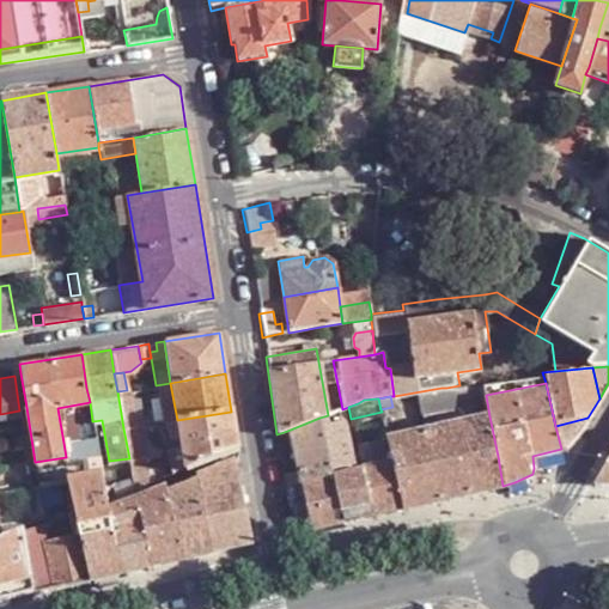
[(74,405),(58,408),(64,443),(80,440),(74,405)]
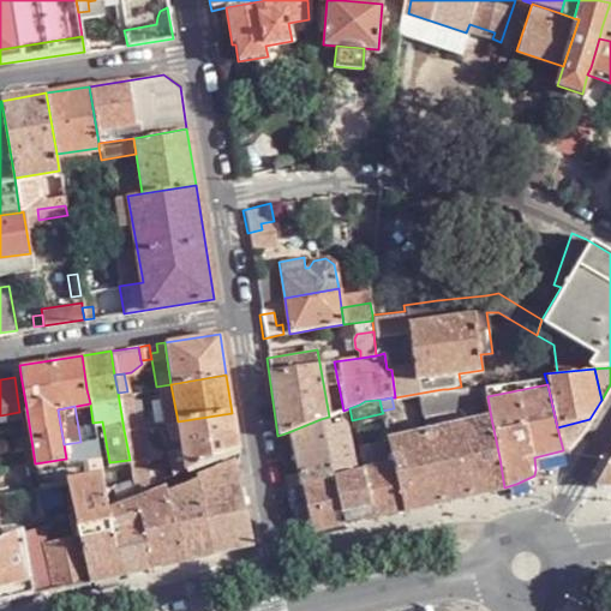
[(329,417),(321,419),(329,457),(331,472),(351,467),(342,427),(339,412),(336,413),(329,417)]
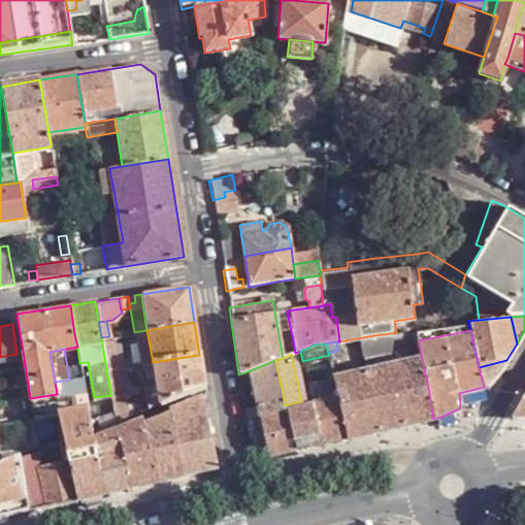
[(160,406),(204,389),(199,355),(153,362),(155,375),(160,406)]
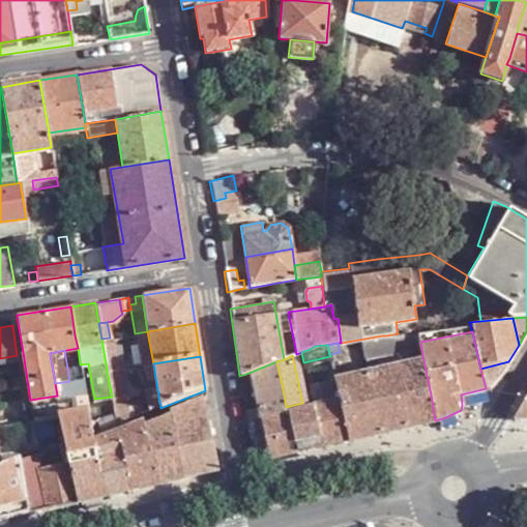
[(347,428),(350,440),(392,431),(435,420),(431,394),(423,360),(346,378),(335,379),(341,400),(347,428)]
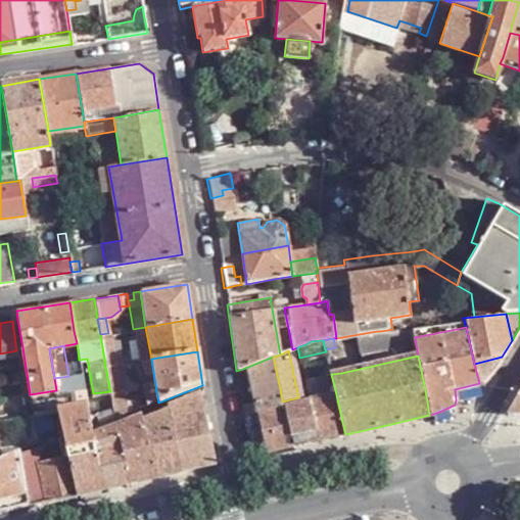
[(245,368),(255,412),(264,452),(265,453),(292,445),(290,437),(283,407),(282,402),(280,389),(273,357),(245,368)]
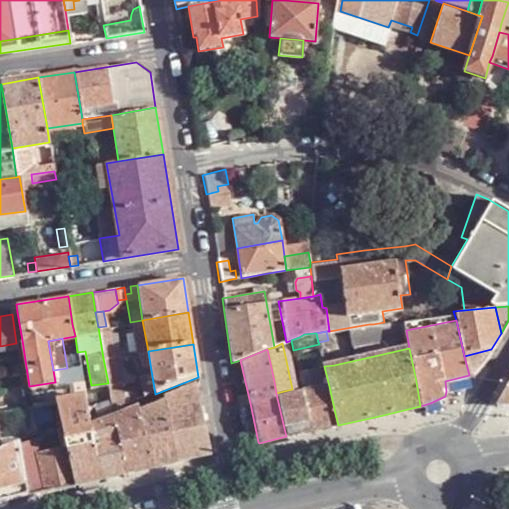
[(464,356),(469,375),(471,374),(478,370),(482,365),(491,349),(464,356)]
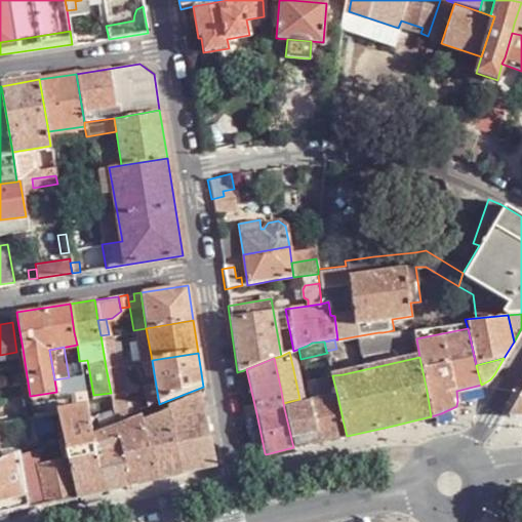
[(11,376),(19,375),(17,360),(9,361),(11,376)]
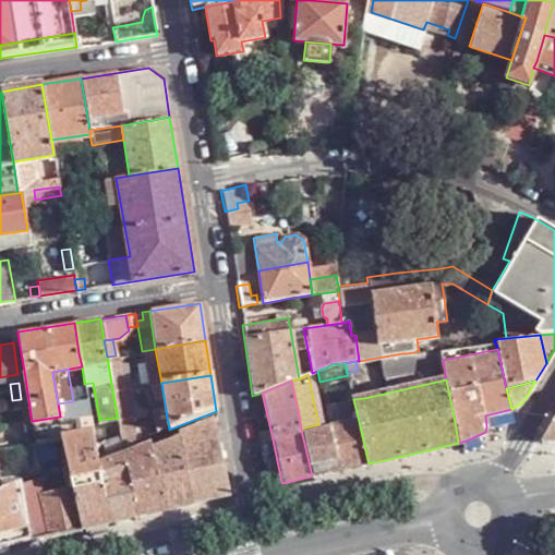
[(164,397),(161,383),(149,385),(153,398),(164,397)]
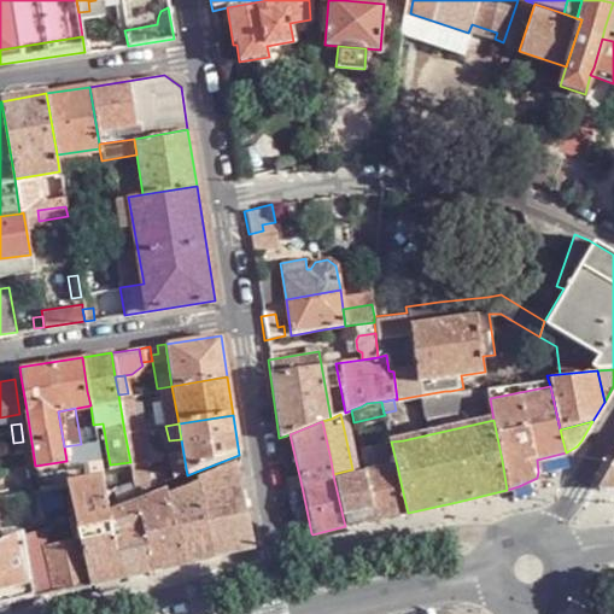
[(140,430),(124,432),(130,462),(132,468),(142,463),(147,462),(146,456),(144,448),(140,430)]
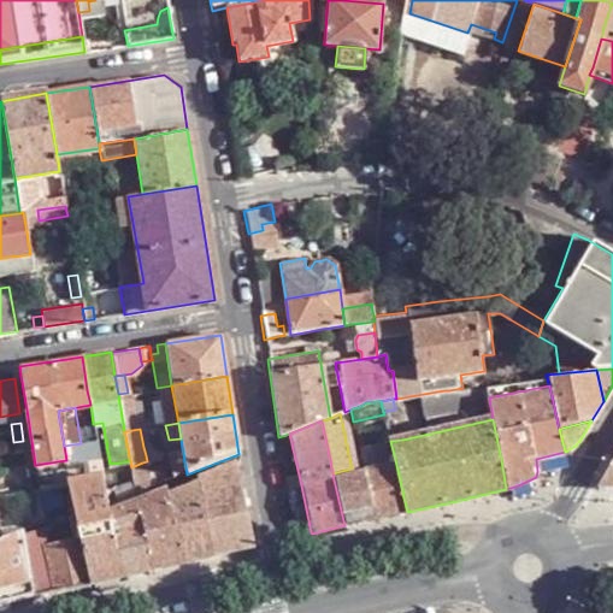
[(388,431),(390,441),(402,440),(400,429),(388,431)]
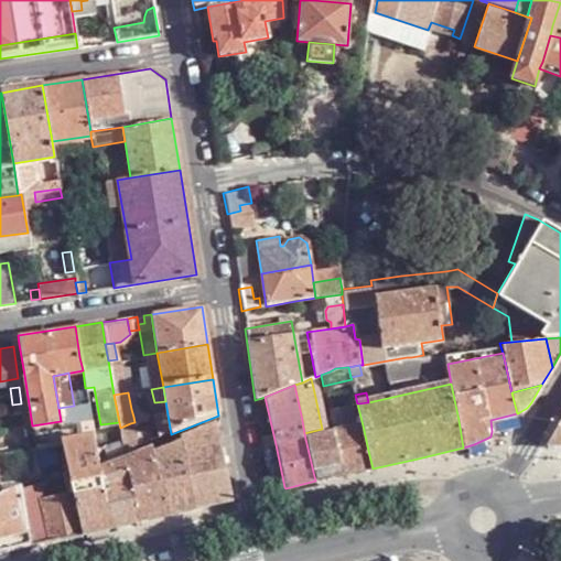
[(90,417),(87,403),(74,406),(58,408),(61,421),(90,417)]
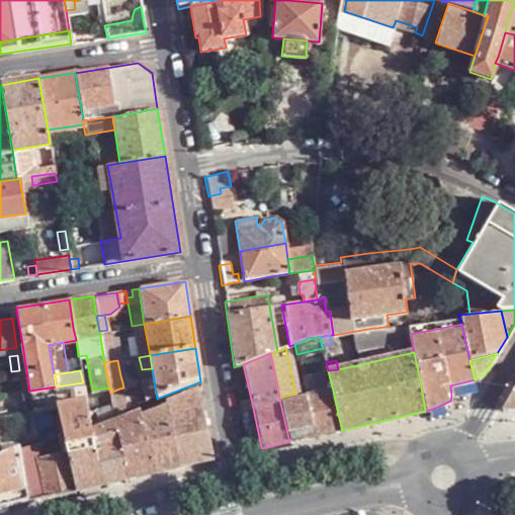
[(514,383),(501,408),(514,407),(514,383)]
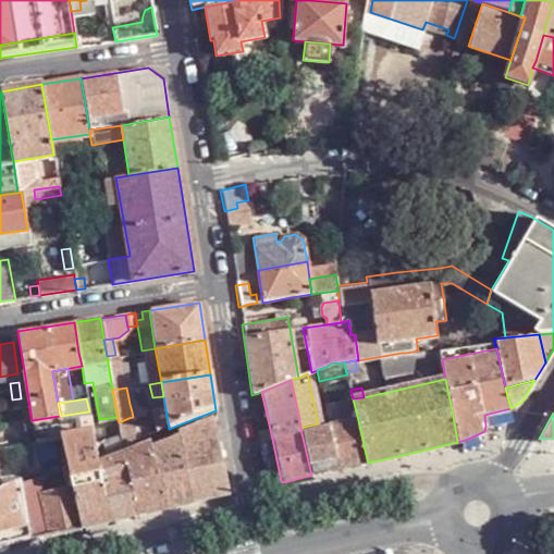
[(32,420),(36,441),(61,435),(60,433),(63,433),(60,416),(32,420)]
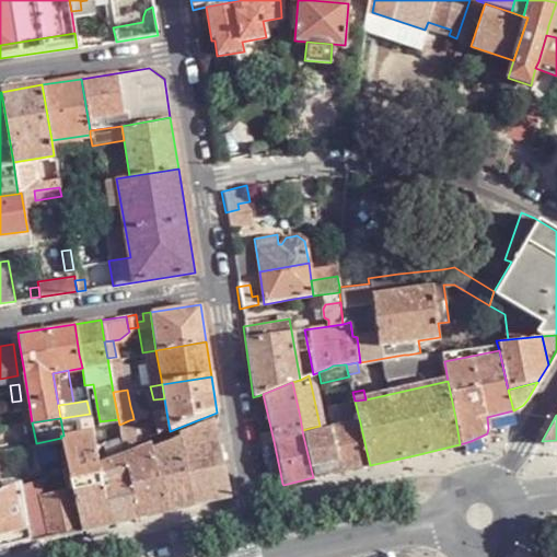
[(119,425),(119,427),(124,448),(134,443),(129,420),(119,425)]
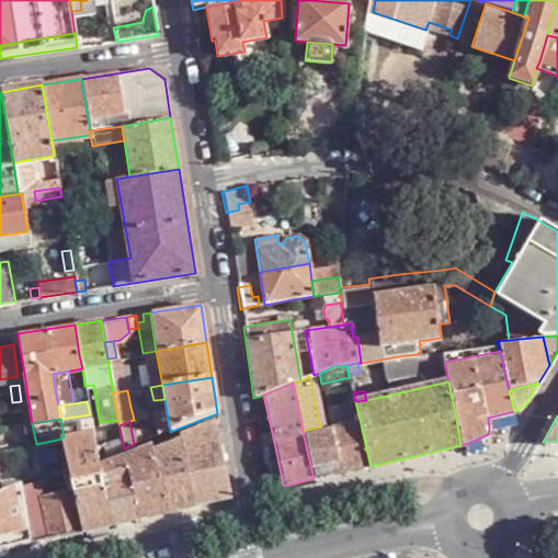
[(231,497),(214,422),(179,434),(179,440),(152,450),(168,511),(231,497)]
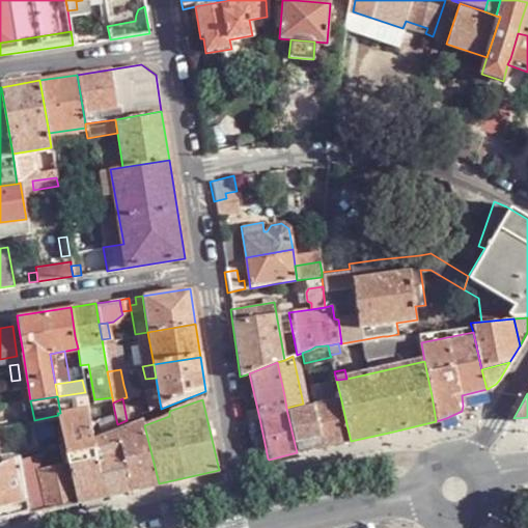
[(321,436),(323,446),(351,441),(348,428),(341,400),(314,407),(321,436)]
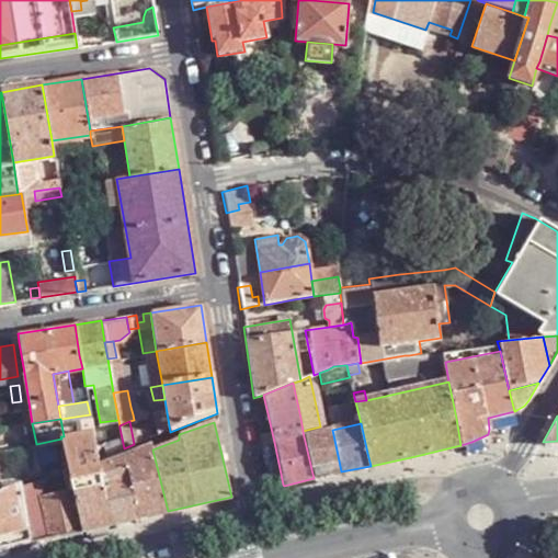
[(120,428),(92,432),(98,458),(124,448),(120,428)]
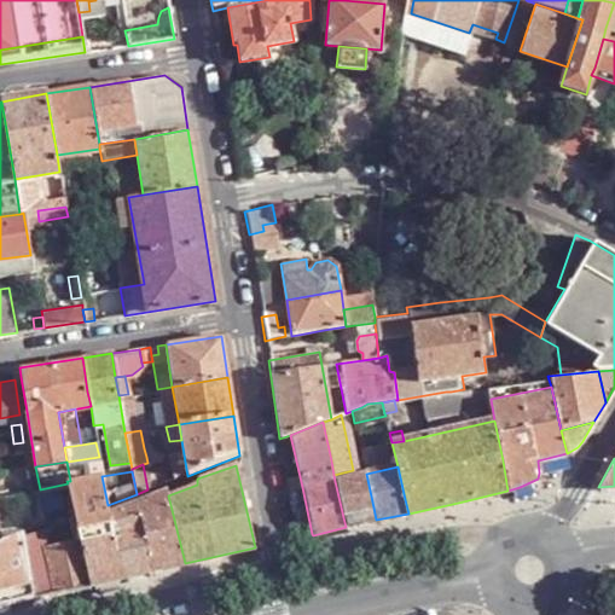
[(343,517),(346,527),(376,520),(373,508),(366,474),(335,481),(343,517)]
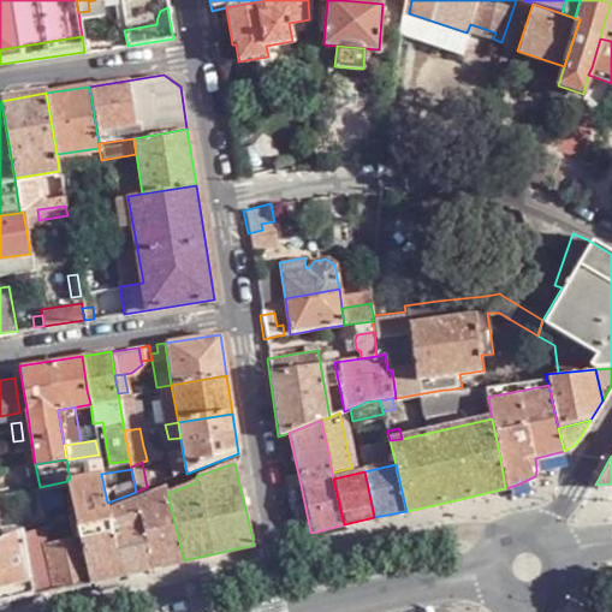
[(66,479),(67,481),(73,512),(78,534),(79,534),(90,582),(107,578),(122,575),(108,510),(107,503),(101,474),(70,479),(66,479)]
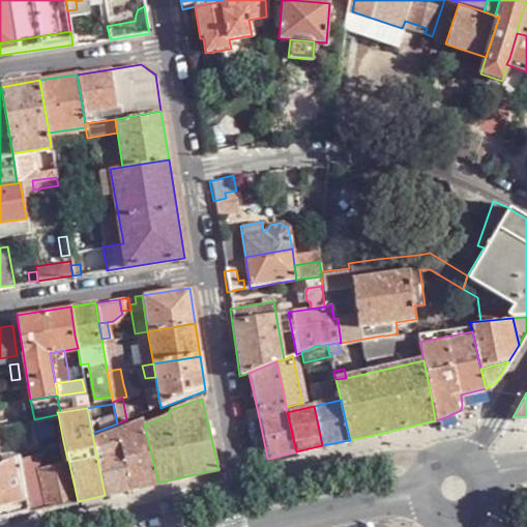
[(267,458),(259,417),(247,419),(253,450),(267,458)]
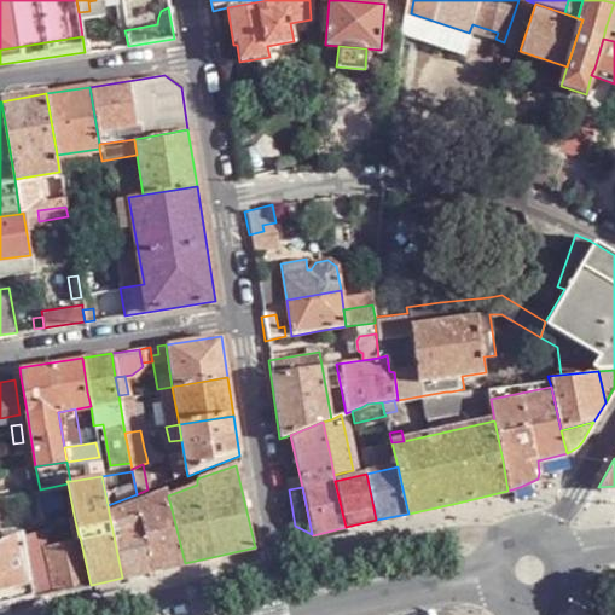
[(135,503),(154,570),(185,563),(168,495),(167,491),(135,503)]
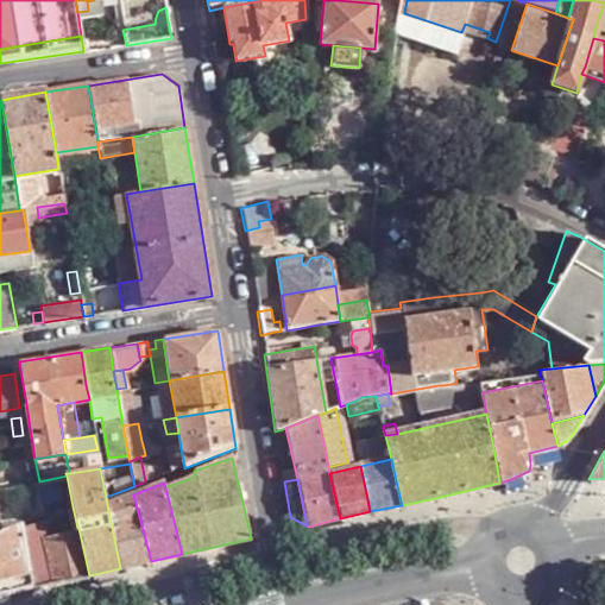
[(107,504),(120,568),(151,561),(133,495),(107,504)]
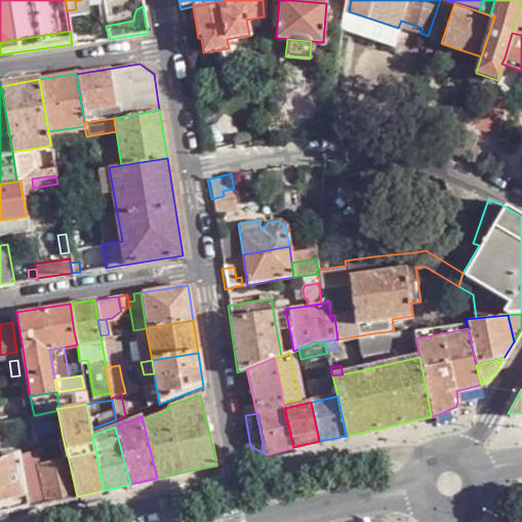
[(17,454),(28,508),(45,504),(37,462),(35,448),(17,454)]
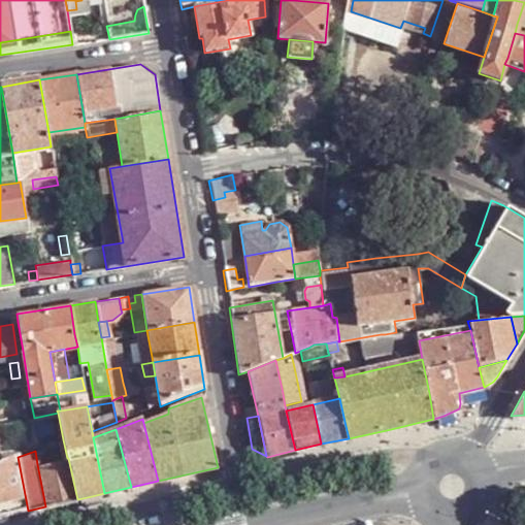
[(0,516),(28,511),(18,457),(8,460),(0,463),(0,516)]
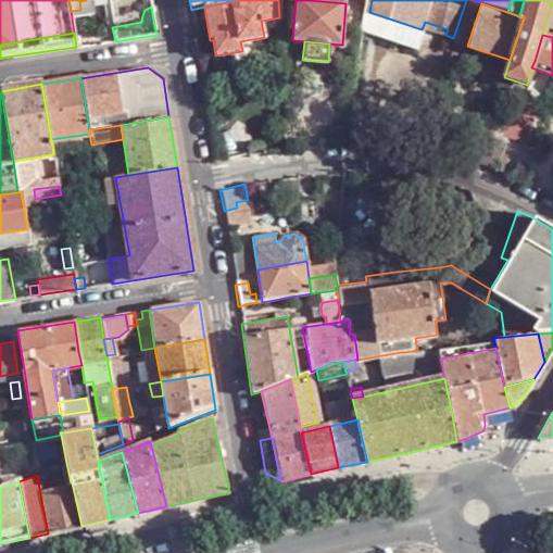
[(71,482),(39,489),(48,533),(82,526),(72,482),(71,482)]
